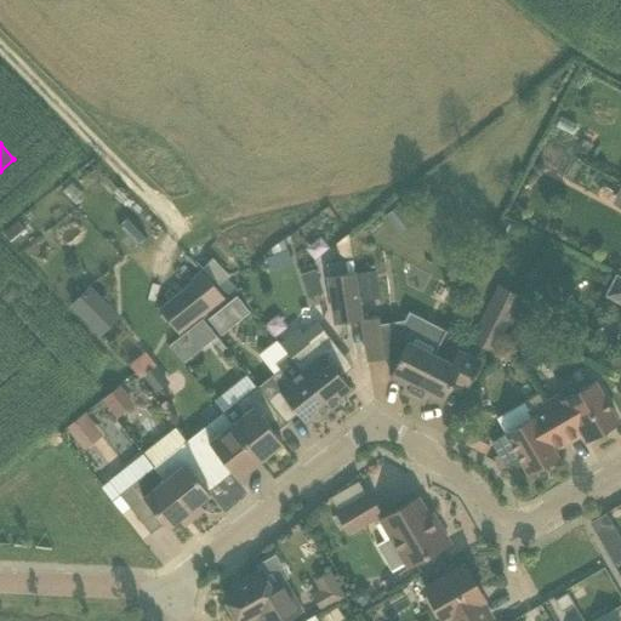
[(275,285),(298,278),(289,248),(266,254),(275,285)]
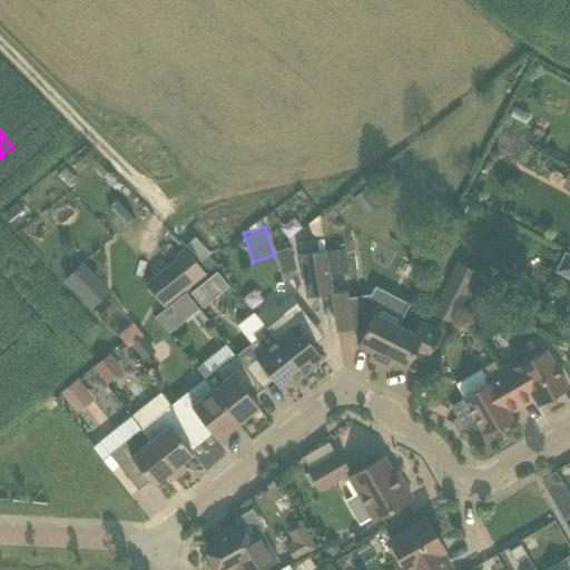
[(198,236),(187,243),(206,273),(216,266),(198,236)]
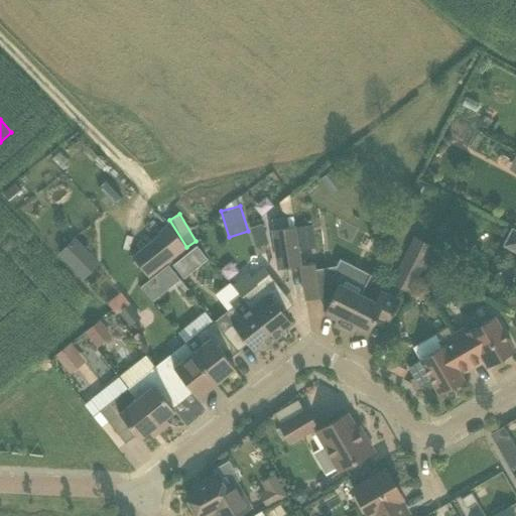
[(297,224),(302,248),(316,246),(311,221),(297,224)]
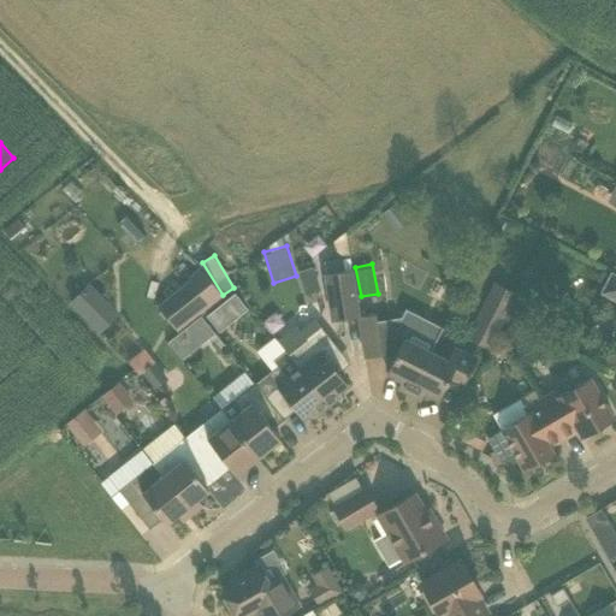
[(298,272),(302,286),(318,282),(314,267),(298,272)]
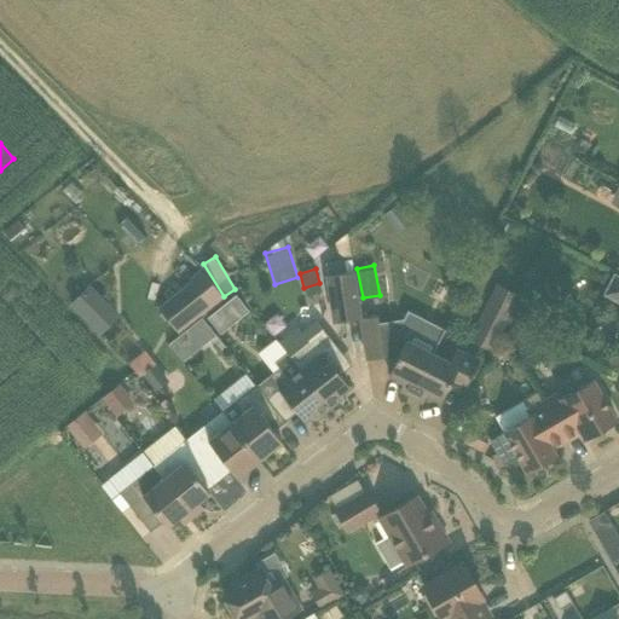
[(360,318),(354,271),(327,276),(334,322),(360,318)]
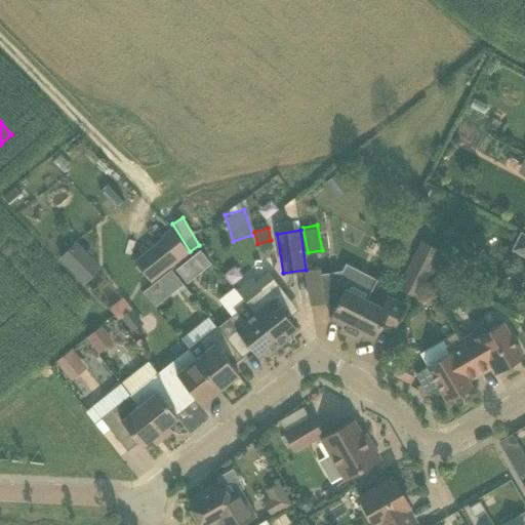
[(524,234),(522,233),(513,250),(524,255),(524,234)]
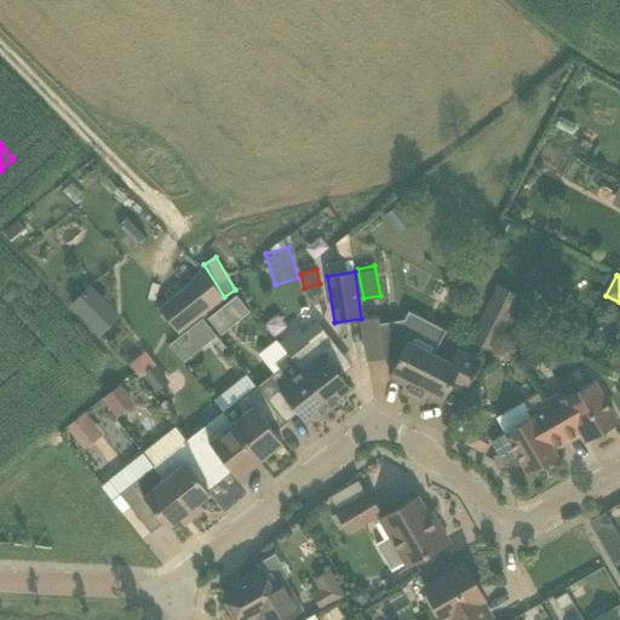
[(191,281),(158,308),(177,333),(211,306),(191,281)]
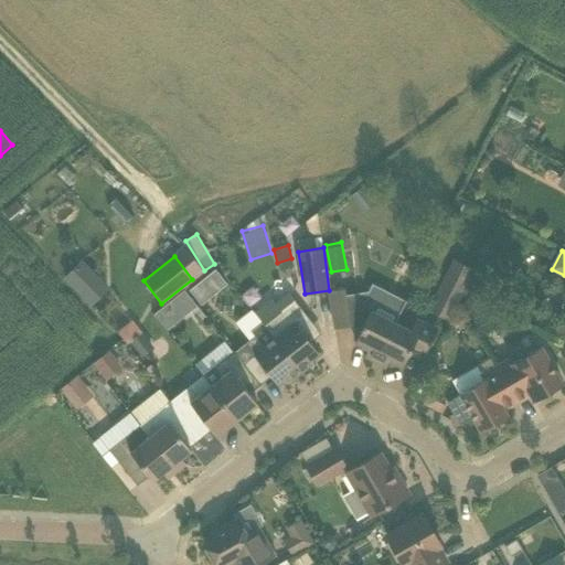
[(82,257),(63,275),(91,304),(109,286),(82,257)]
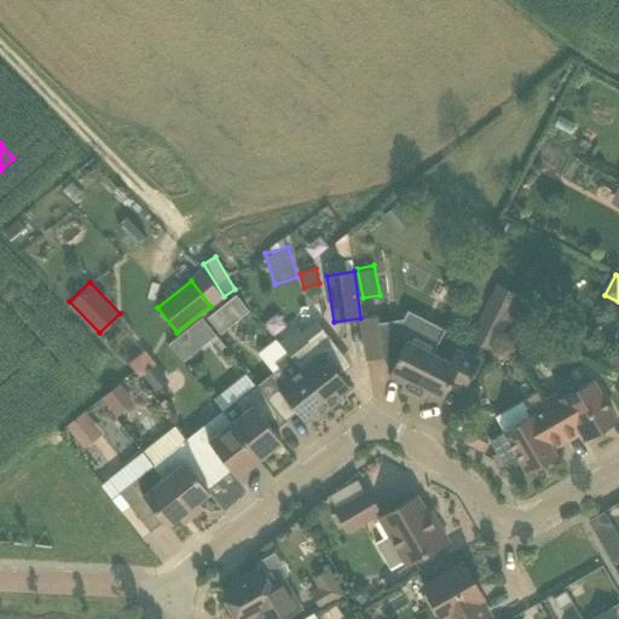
[(206,322),(219,337),(233,325),(220,310),(206,322)]
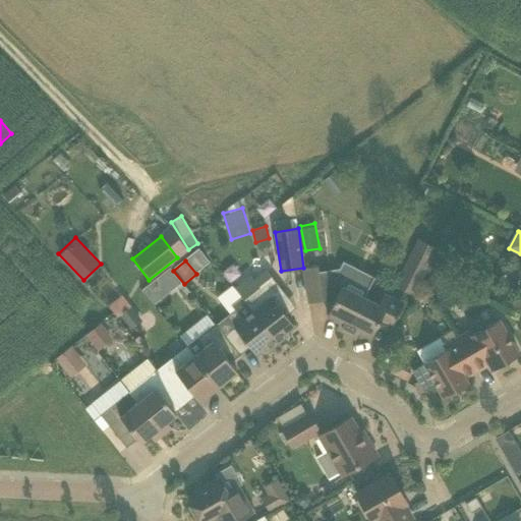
[(402,287),(414,293),(425,271),(409,263),(403,274),(407,277),(402,287)]
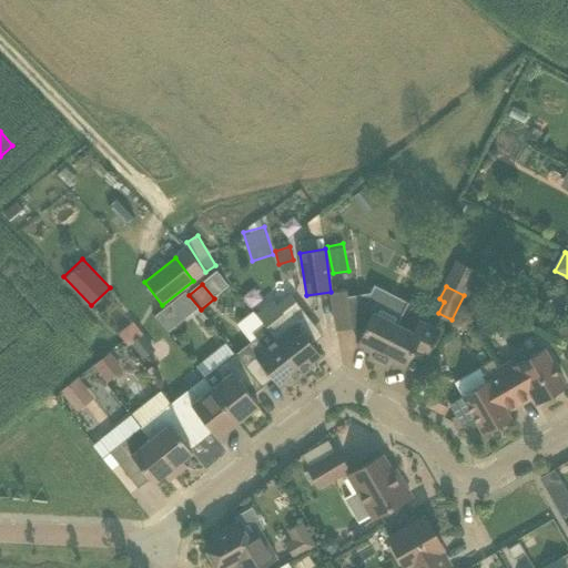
[(366,358),(377,364),(397,324),(375,313),(375,311),(373,295),(348,298),(346,290),(331,293),(336,331),(353,327),(353,326),(363,332),(357,345),(369,352),(366,358)]
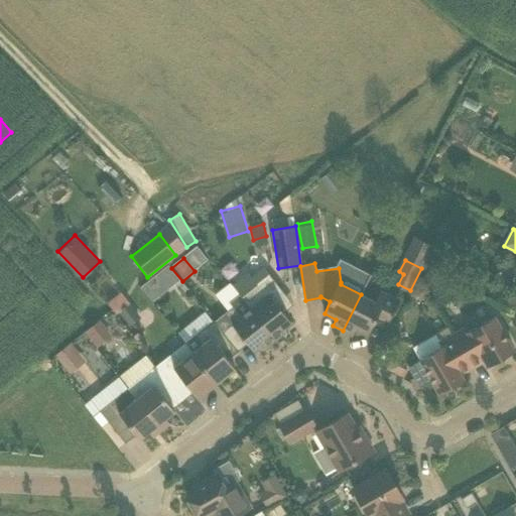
[(447,292),(435,270),(422,278),(435,299),(447,292)]
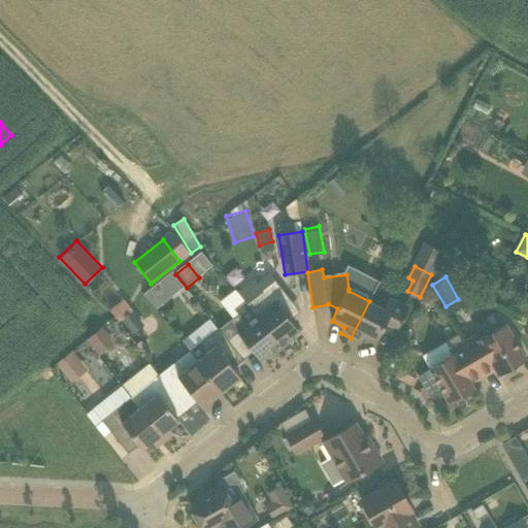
[(245,303),(282,348),(291,340),(289,337),(298,330),(275,302),(286,294),(275,279),(245,303)]
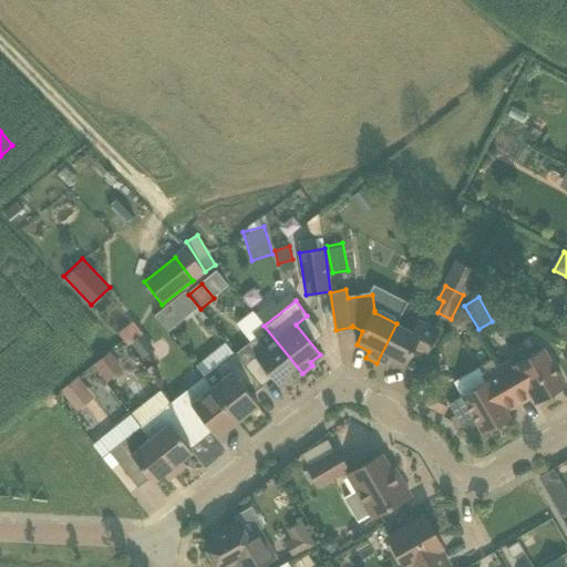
[(397,323),(377,363),(388,369),(391,362),(403,369),(413,350),(424,357),(437,330),(418,320),(412,332),(397,323)]
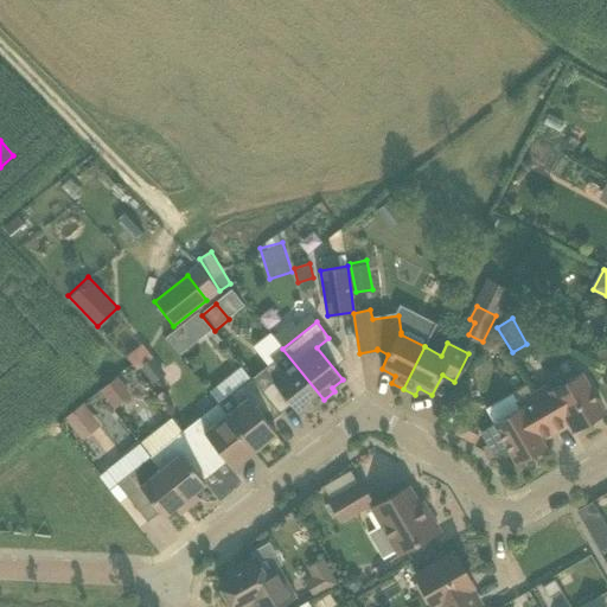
[(313,408),(324,400),(282,349),(272,357),(274,360),(263,369),(300,414),(311,406),(313,408)]
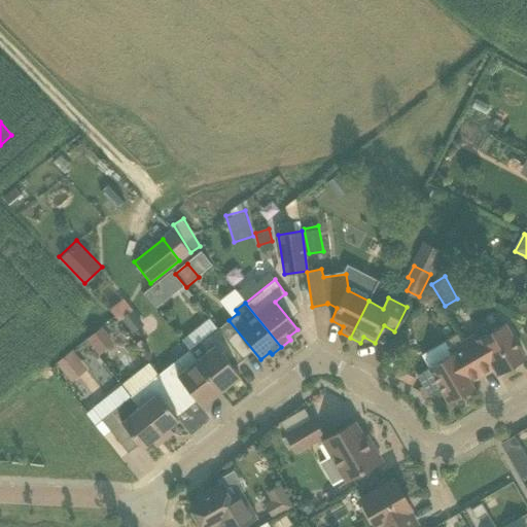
[(63,338),(46,319),(15,347),(16,348),(32,365),(63,338)]
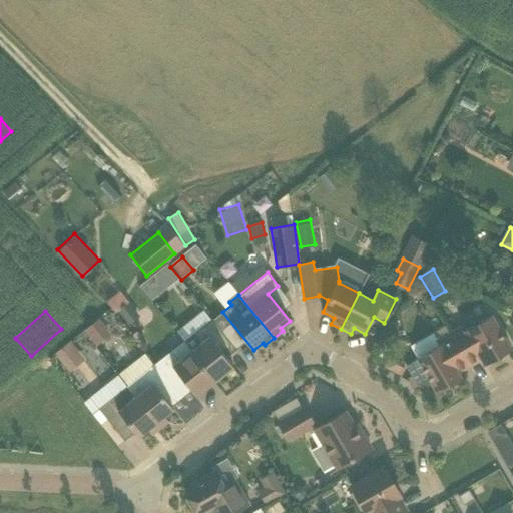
[(450,334),(469,366),(481,359),(484,364),(510,349),(491,316),(466,330),(464,326),(450,334)]
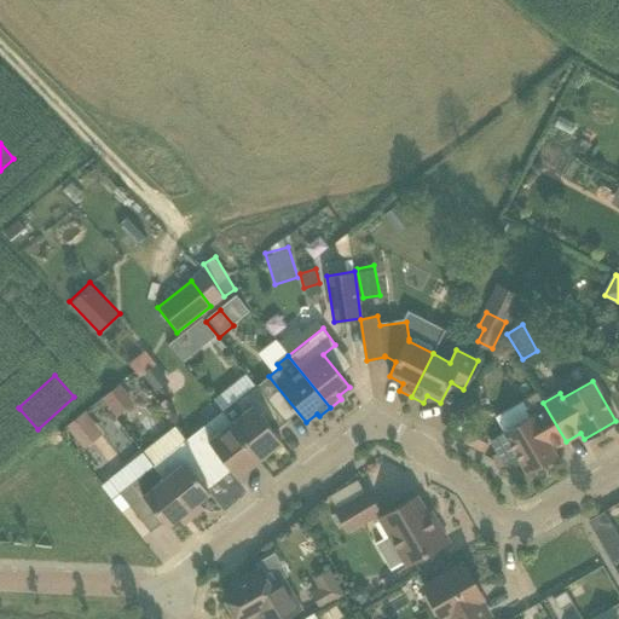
[(137,403),(122,383),(104,397),(119,416),(137,403)]
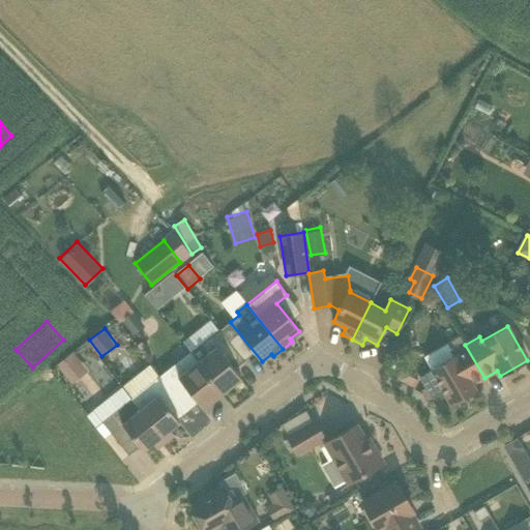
[(219,329),(200,345),(189,352),(223,393),(241,378),(234,369),(244,360),(219,329)]
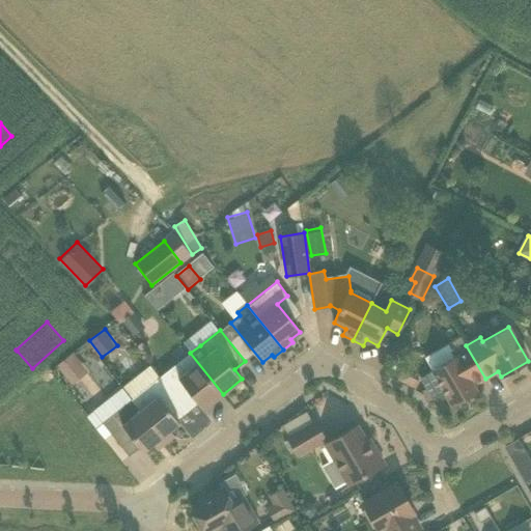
[(485,379),(466,345),(453,353),(455,358),(432,370),(432,371),(421,379),(432,398),(444,391),(452,406),(477,391),(474,386),(485,379)]
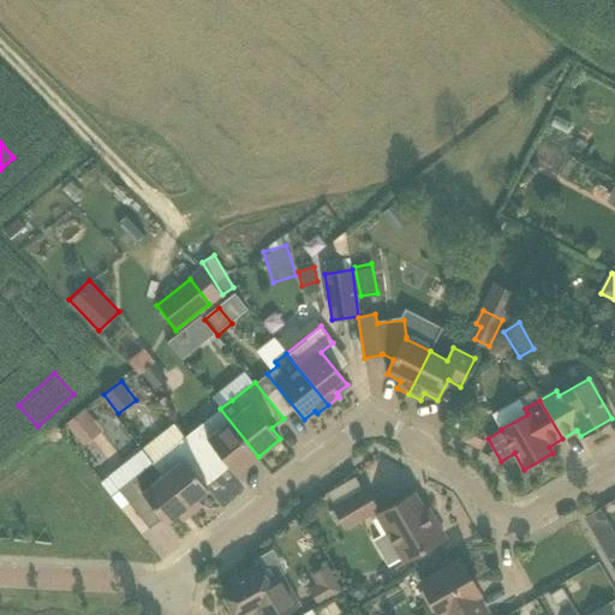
[(83,443),(102,428),(84,407),(66,423),(83,443)]
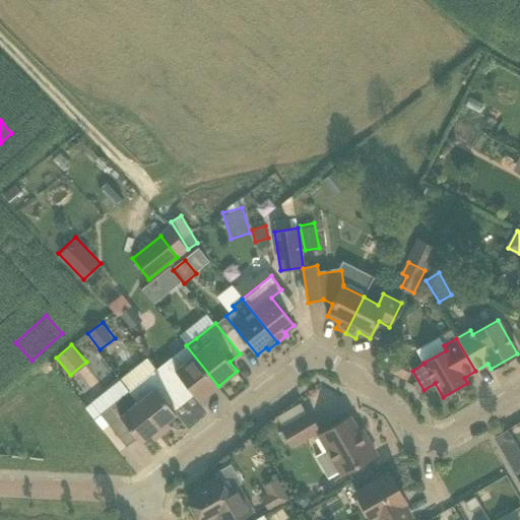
[(186,345),(177,353),(157,369),(184,401),(193,394),(199,401),(218,386),(186,345)]
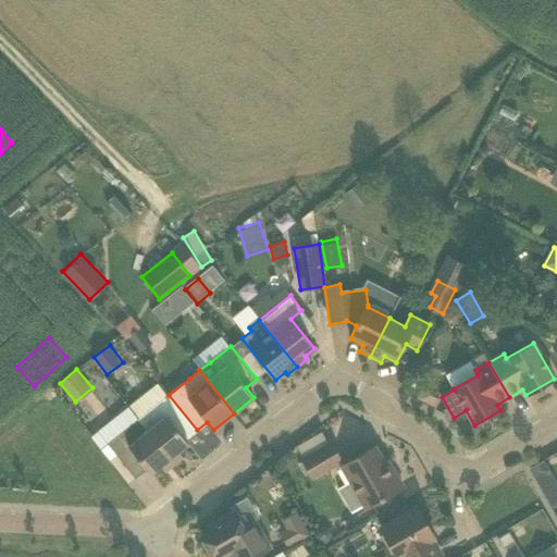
[(197,430),(169,395),(159,383),(131,405),(140,417),(138,419),(174,465),(183,457),(178,452),(188,443),(185,440),(197,430)]
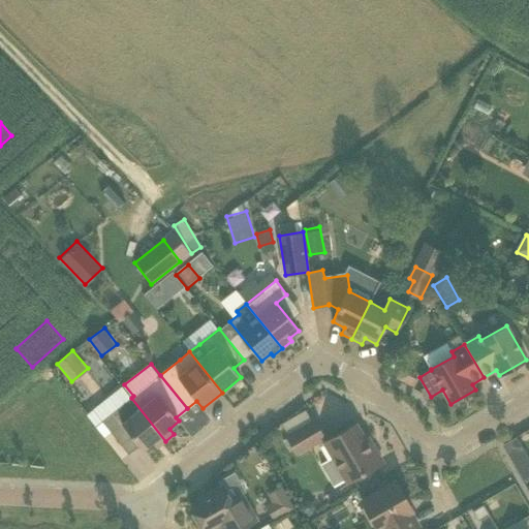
[(128,455),(130,454),(139,445),(143,449),(153,442),(157,447),(165,441),(131,398),(102,422),(128,455)]
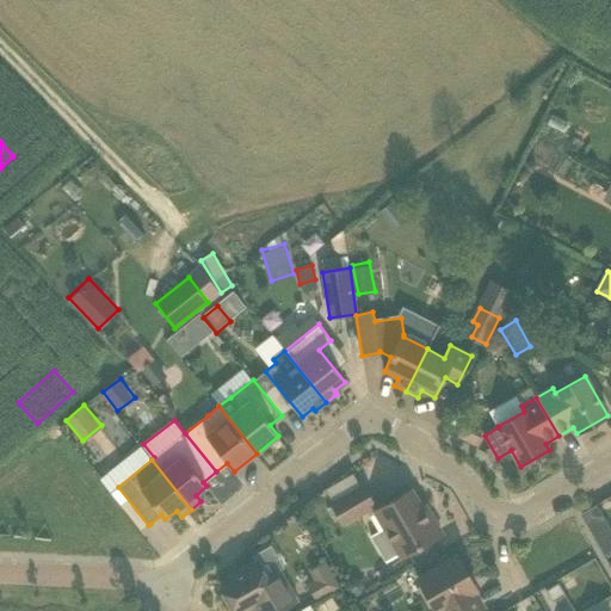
[(343,524),(374,506),(363,487),(332,505),(343,524)]
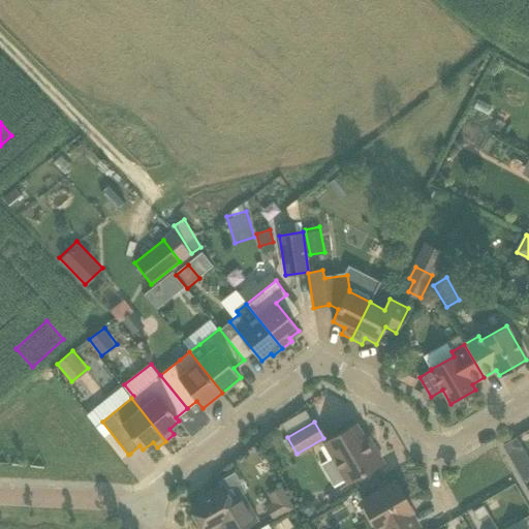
[(348,483),(382,463),(374,448),(371,450),(355,425),(324,442),(348,483)]
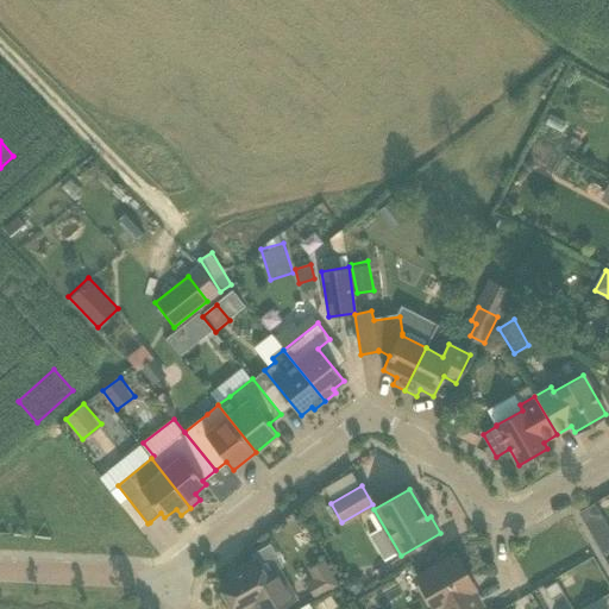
[(603,553),(608,548),(608,529),(606,525),(591,533),(603,553)]
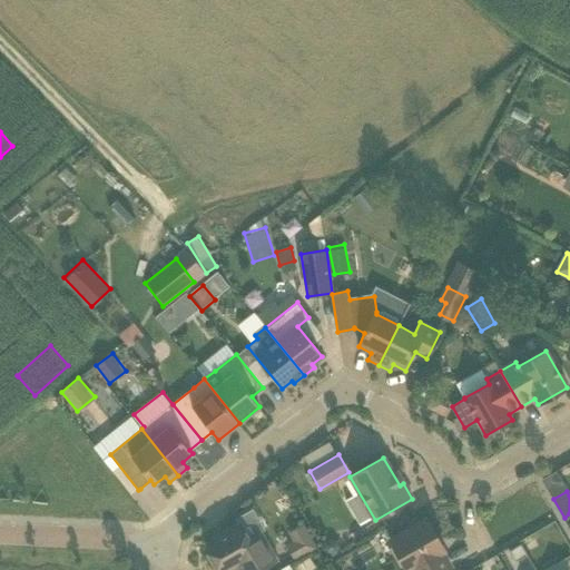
[(444,551),(426,519),(390,540),(406,569),(446,569),(451,568),(442,552),(444,551)]
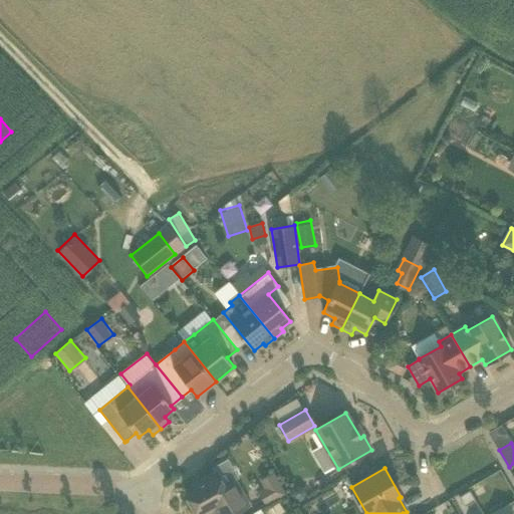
[(207,513),(218,508),(221,513),(236,513),(249,506),(234,480),(224,486),(216,473),(195,486),(197,489),(186,495),(197,513),(207,513)]
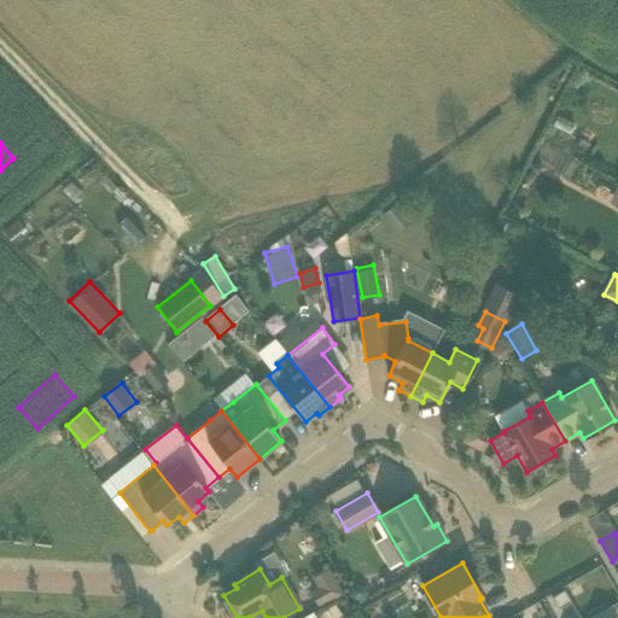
[(337,579),(315,592),(322,605),(344,594),(337,579)]
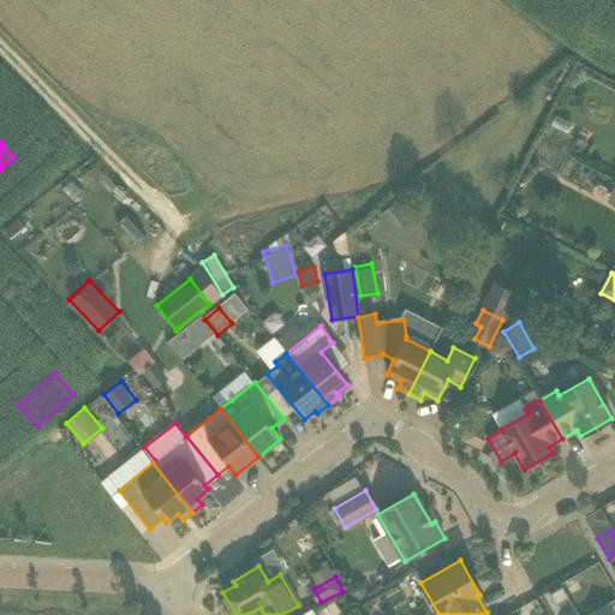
[(568,598),(562,587),(551,593),(557,604),(568,598)]
